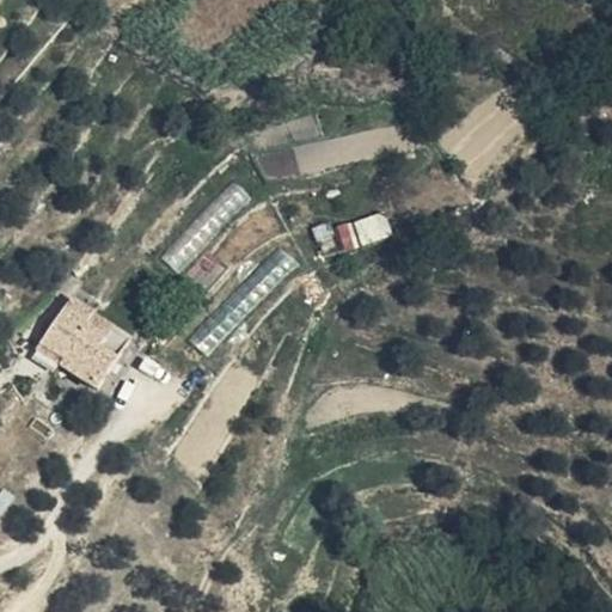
[(366,220),(373,239),(390,233),(383,214),(366,220)]
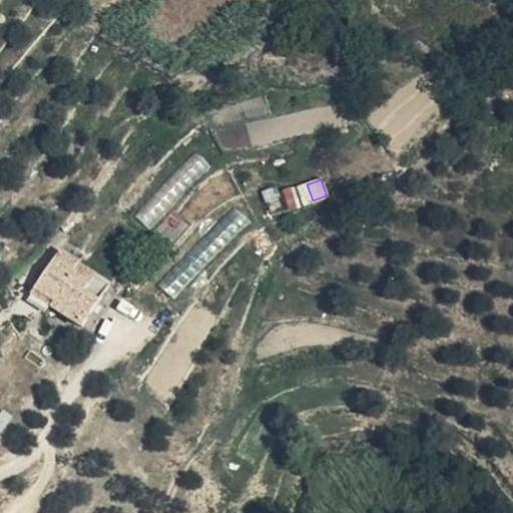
[(95,296),(105,278),(51,246),(31,287),(50,299),(46,304),(62,313),(83,288),(95,296)]
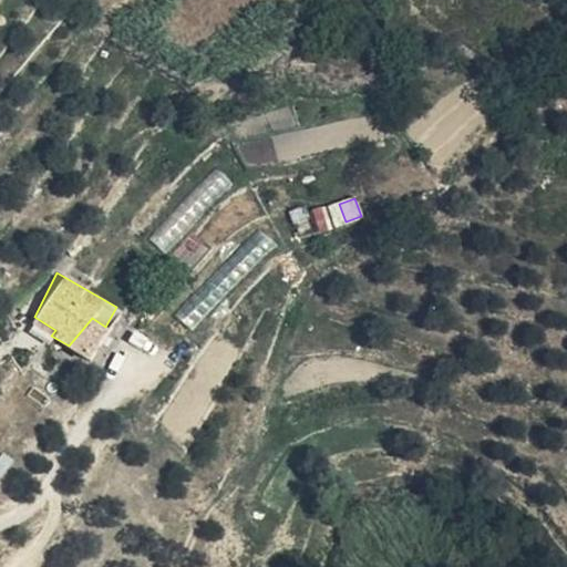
[(132,316),(116,307),(105,327),(120,341),(132,316)]
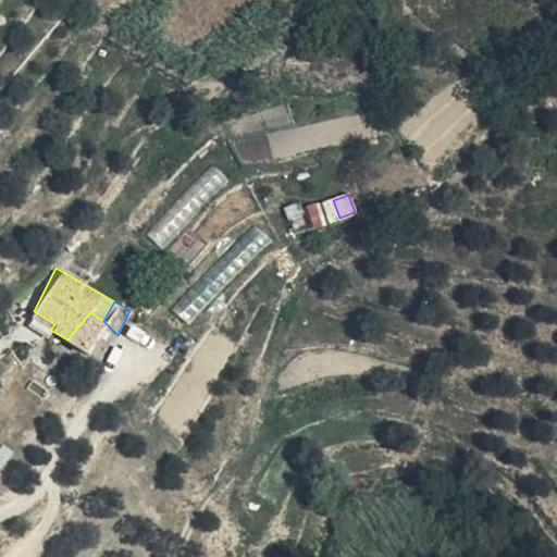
[(88,351),(103,321),(90,312),(67,339),(88,351)]
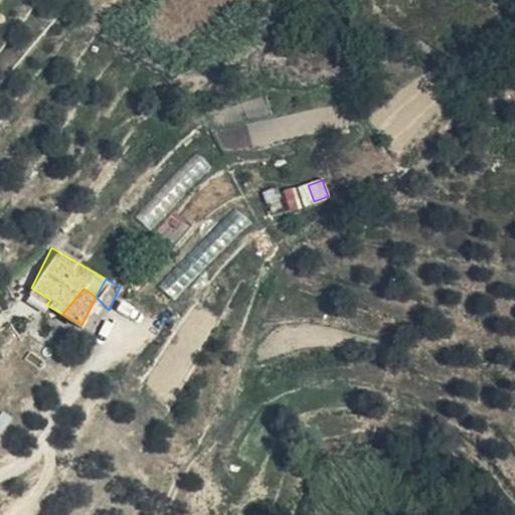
[(109,310),(96,297),(81,325),(77,331),(95,339),(109,310)]
